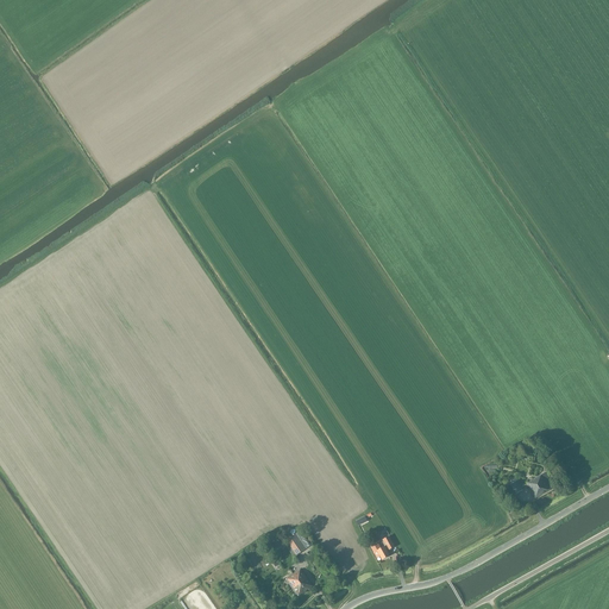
[(533,500),(550,491),(550,490),(553,488),(546,473),(531,482),(532,482),(527,484),(532,493),(531,494),(533,500)]
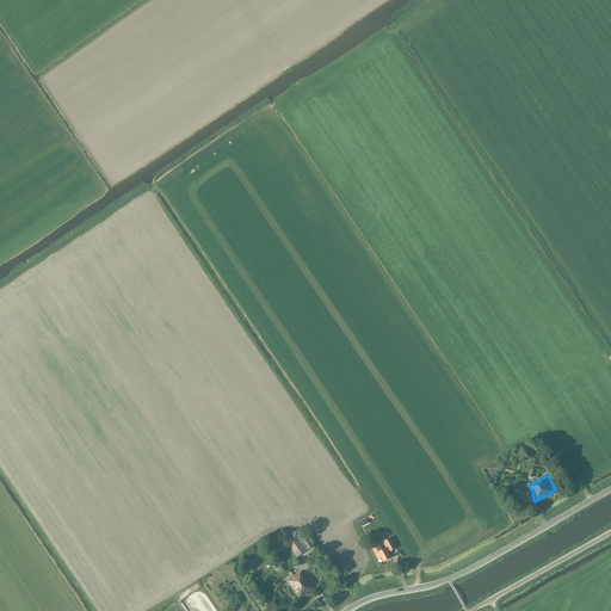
[(518,495),(524,492),(518,482),(512,486),(518,495)]
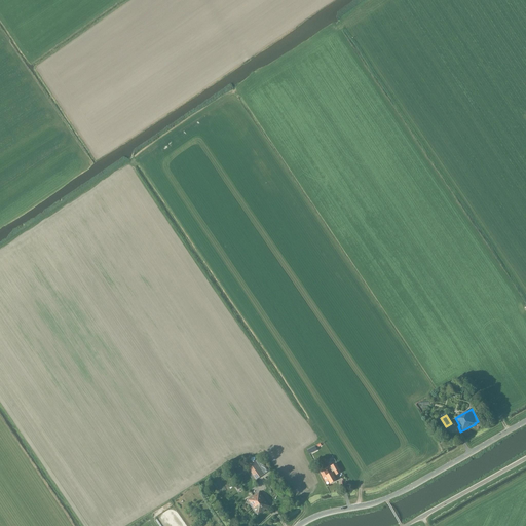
[(260,458),(255,462),(264,475),(268,472),(260,458)]
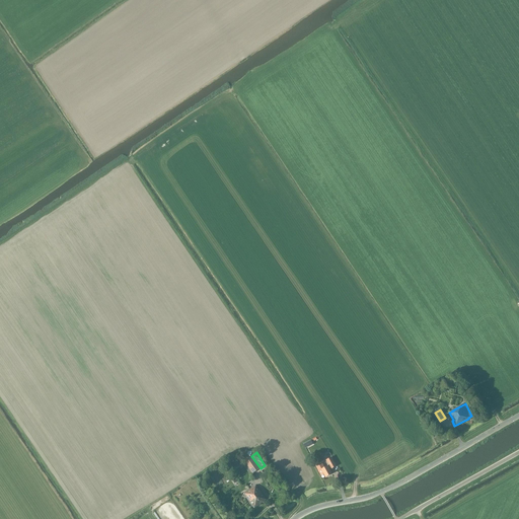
[(261,468),(251,456),(243,461),(251,474),(261,468)]
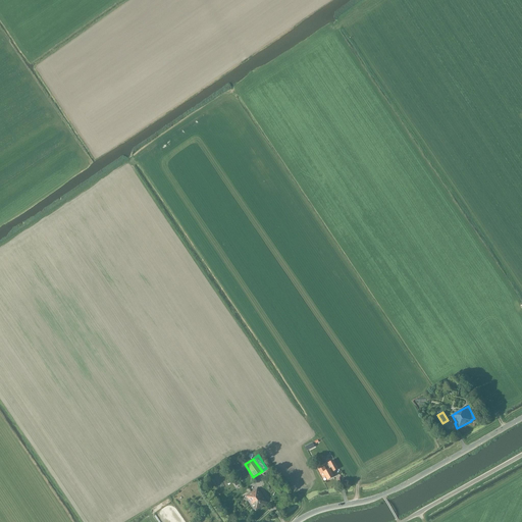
[(326,471),(324,466),(318,470),(323,478),(326,477),(328,480),(333,476),(330,472),(332,471),(333,471),(337,469),(332,460),(328,463),(331,468),(329,469),(326,471)]
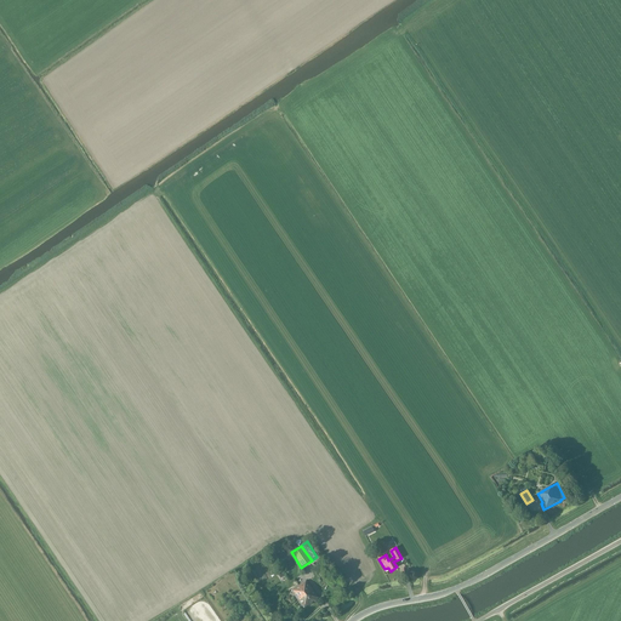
[(302,584),(291,591),(303,608),(318,597),(307,581),(303,584),(302,584)]
